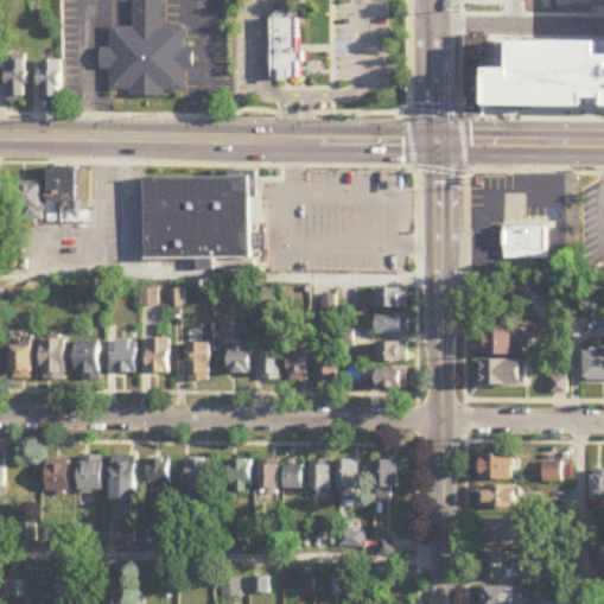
[(180,94),(182,68),(191,68),(191,48),(182,48),(182,26),(159,26),(159,0),(131,0),(131,26),(107,25),(107,46),(97,46),(97,68),(107,68),(107,89),(127,89),(127,94),(180,94)]
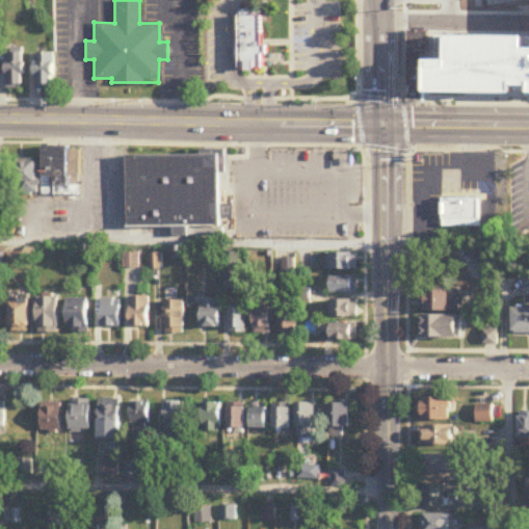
[(528,99),(485,99),(526,0),(528,0),(528,99)]
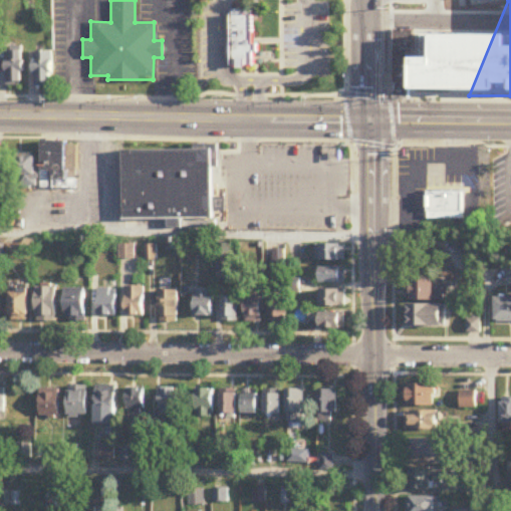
[(227,9),(253,9),(253,69),(227,69),(227,9)]
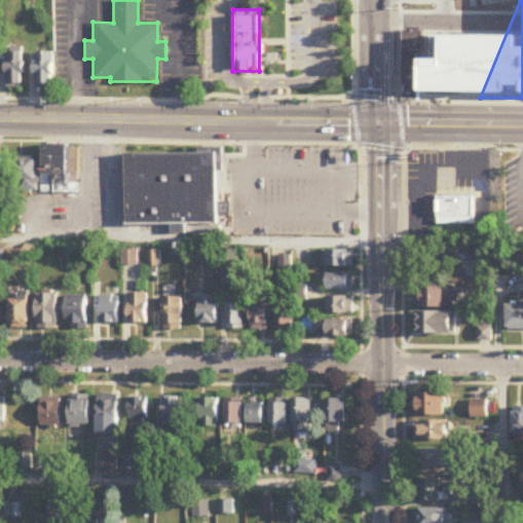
[(474,57),(421,55),(421,30),(401,30),(400,100),(474,101),(474,57)]
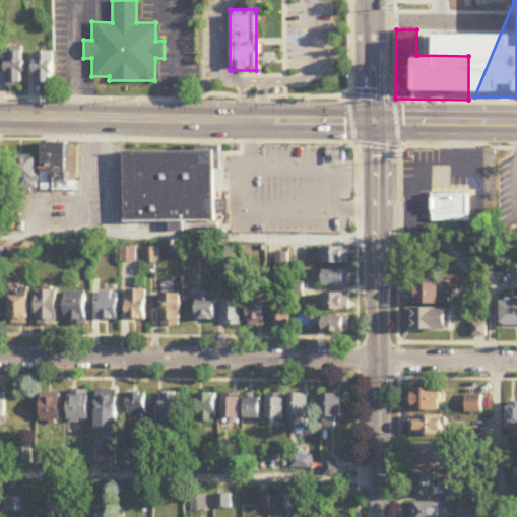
[(19,85),(19,49),(2,49),(2,85),(19,85)]
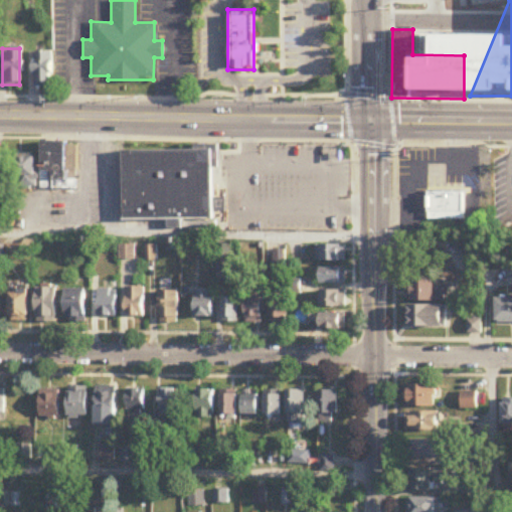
[(31,86),(49,86),(49,49),(31,49),(31,86)]
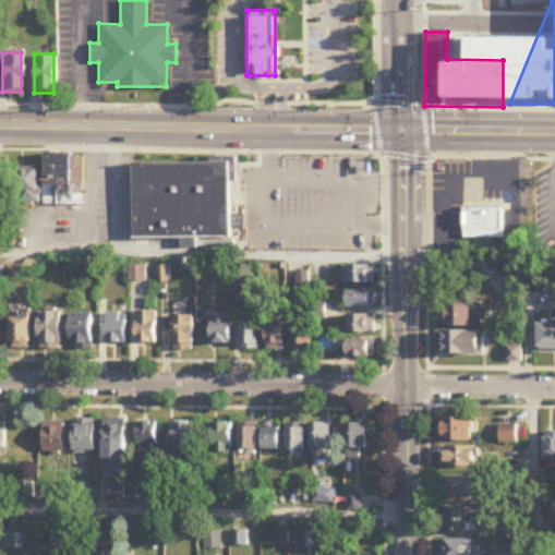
[(40,198),(68,200),(69,153),(41,152),(40,198)]
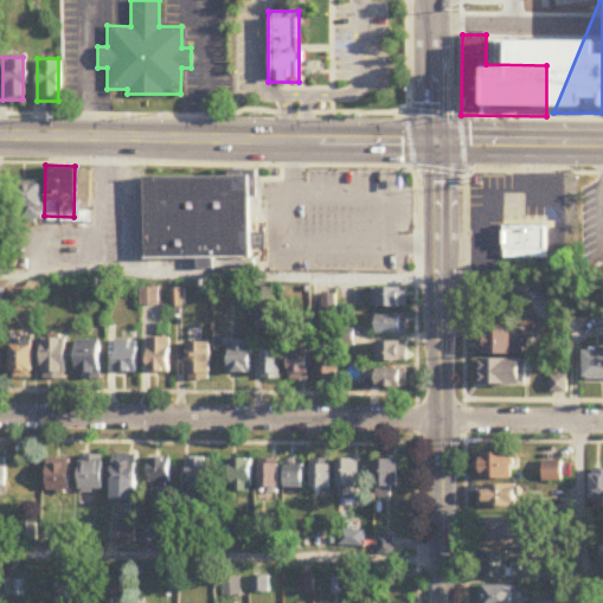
[(141,173),(255,174),(254,261),(140,260),(141,173)]
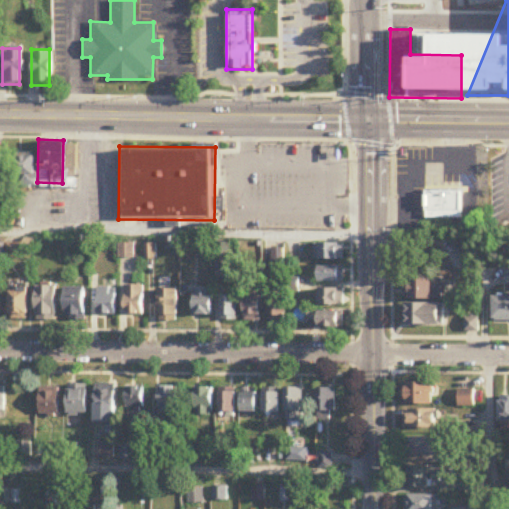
[(33,186),(33,154),(13,154),(13,186),(33,186)]
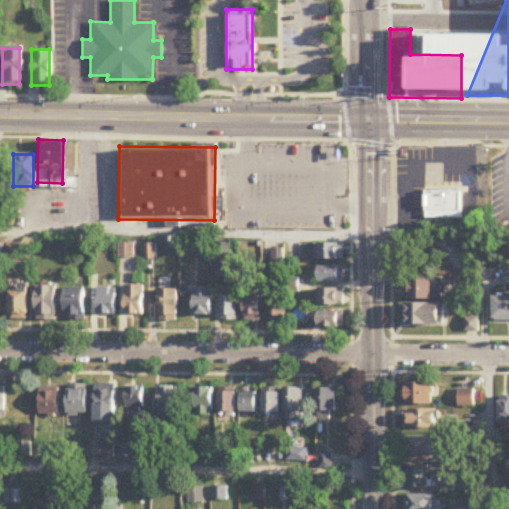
[(420,179),(458,180),(457,218),(420,218),(420,179)]
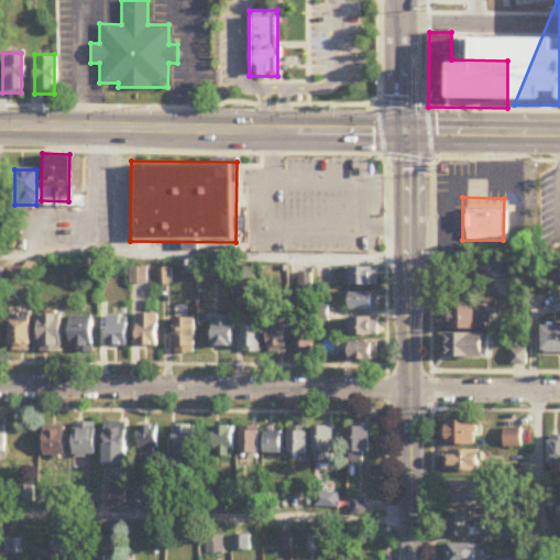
[(506,289),(523,291),(525,266),(507,265),(506,289)]
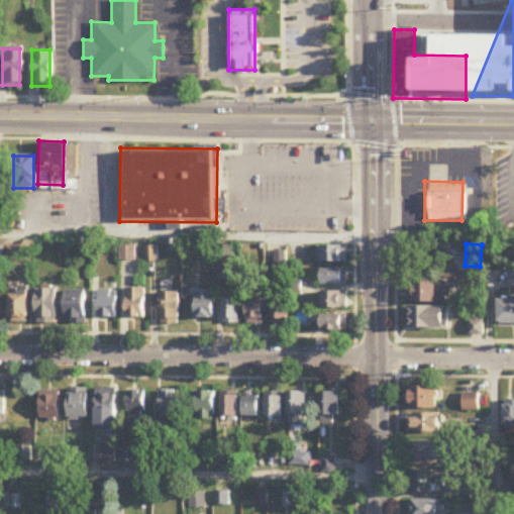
[(119,258),(132,258),(132,244),(119,244),(119,258)]
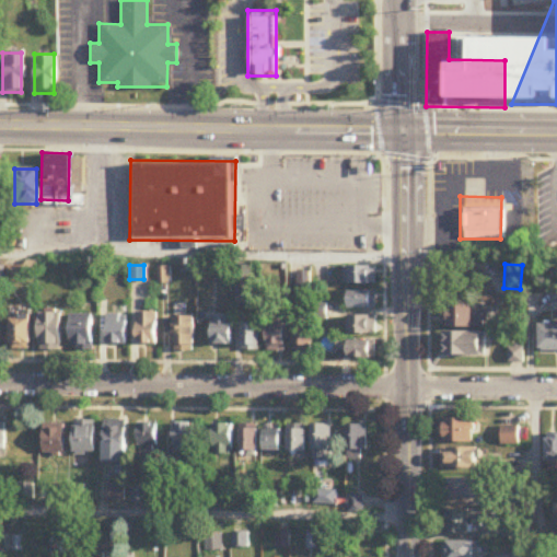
[(341,283),(374,283),(374,265),(341,265),(341,283)]
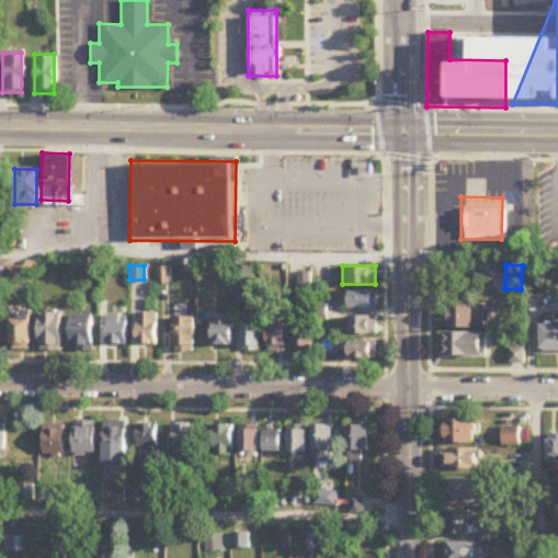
[(6,281),(21,281),(21,266),(6,266),(6,281)]
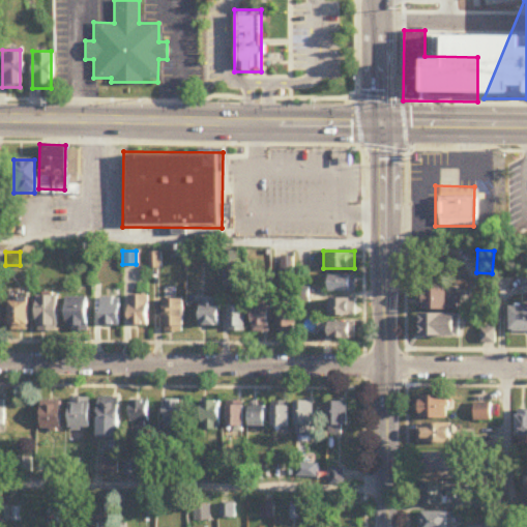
[(354,273),(326,273),(326,292),(354,292),(354,273)]
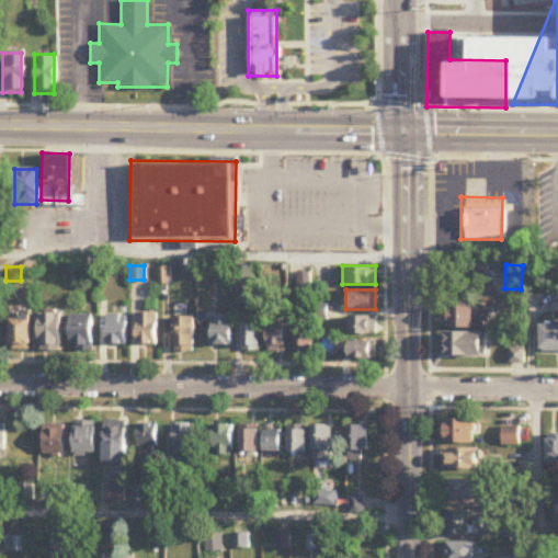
[(446,328),(474,328),(474,304),(446,304),(446,328)]
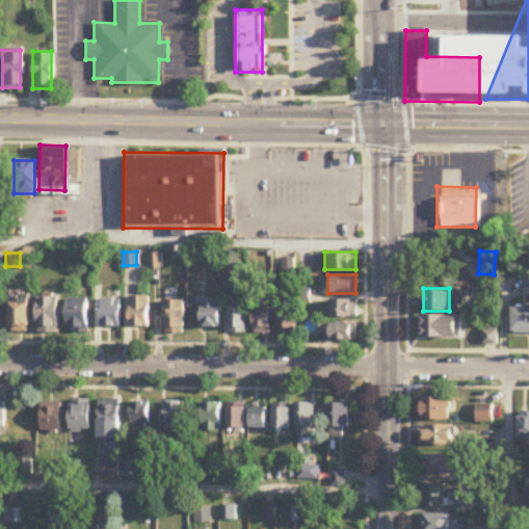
[(148,295),(128,295),(128,325),(148,325),(148,295)]
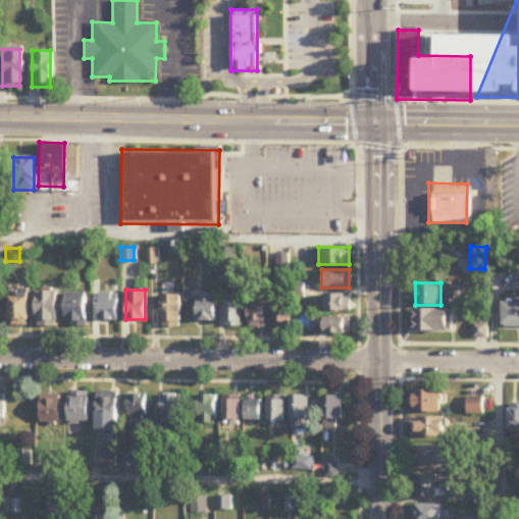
[(36,325),(56,325),(56,291),(36,291),(36,325)]
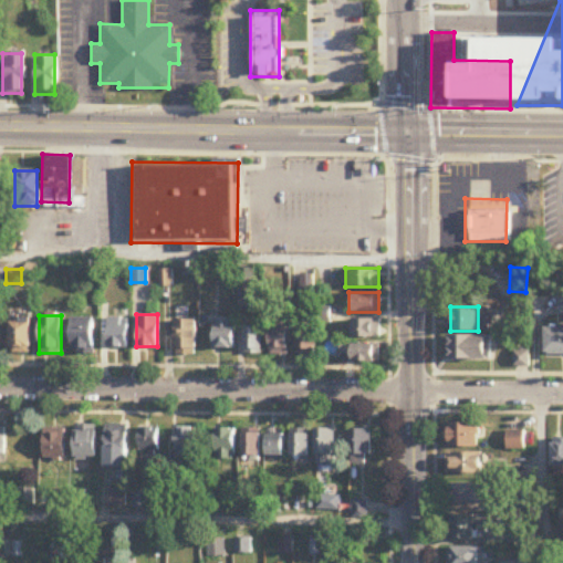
[(106,346),(125,346),(125,315),(106,315),(106,346)]
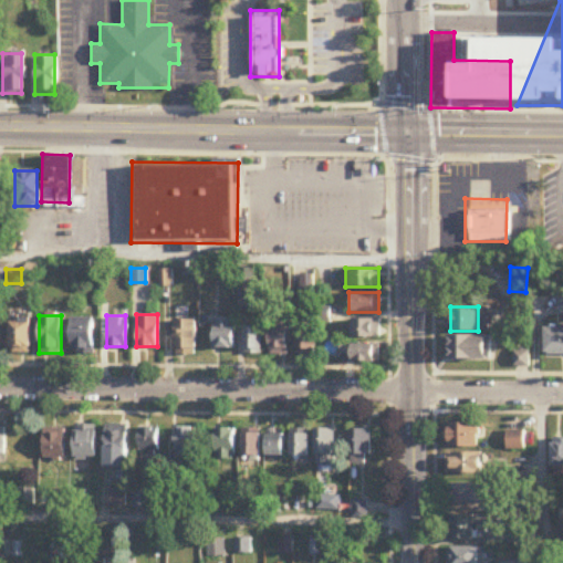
[(212,347),(231,347),(231,315),(212,315),(212,347)]
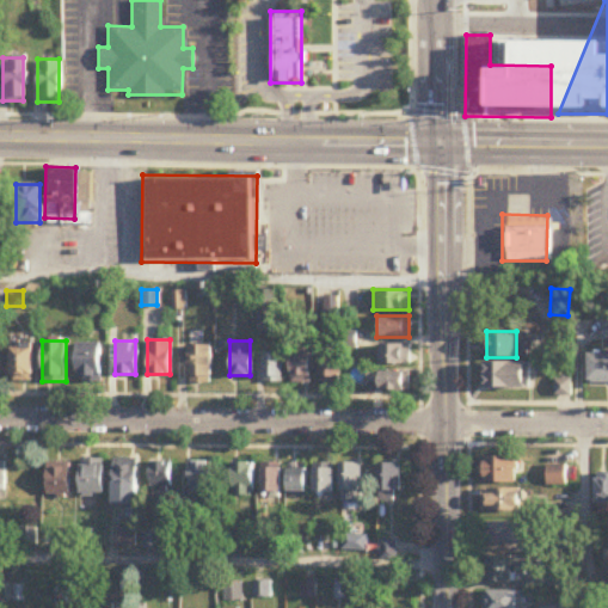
[(75,379),(99,379),(99,342),(75,342),(75,379)]
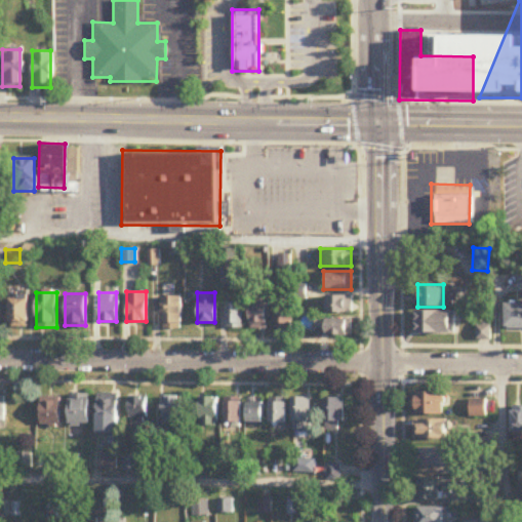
[(241,327),(241,293),(225,293),(225,327),(241,327)]
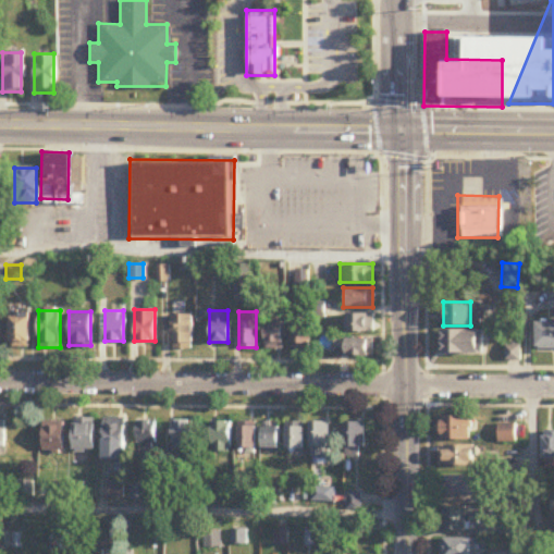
[(191,312),(170,312),(170,348),(191,348),(191,312)]
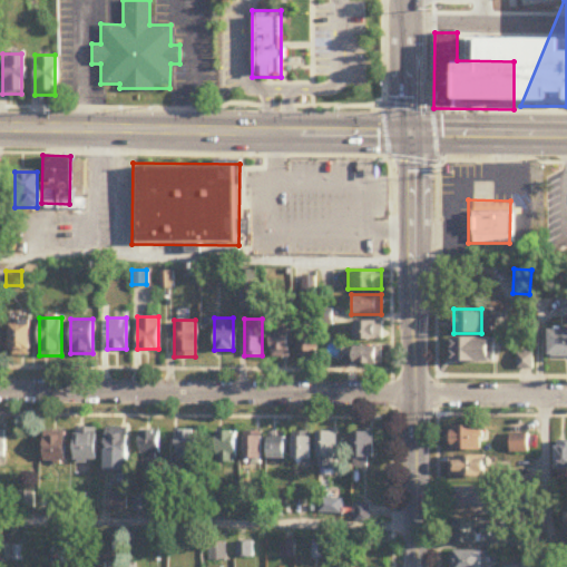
[(9,353),(30,353),(30,321),(9,321),(9,353)]
